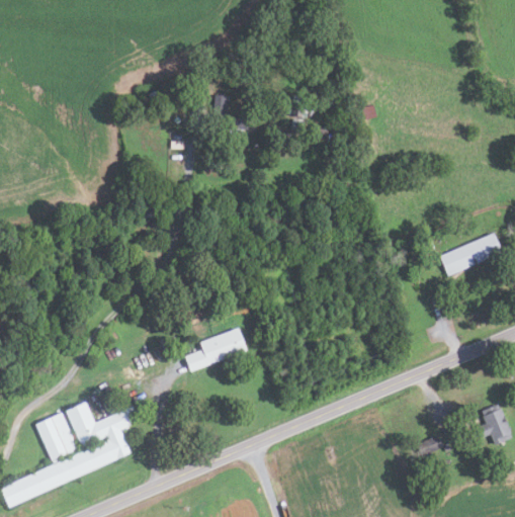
[(215,94),(213,120),(209,119),(209,128),(248,130),(249,118),(228,117),(229,95),(215,94)]
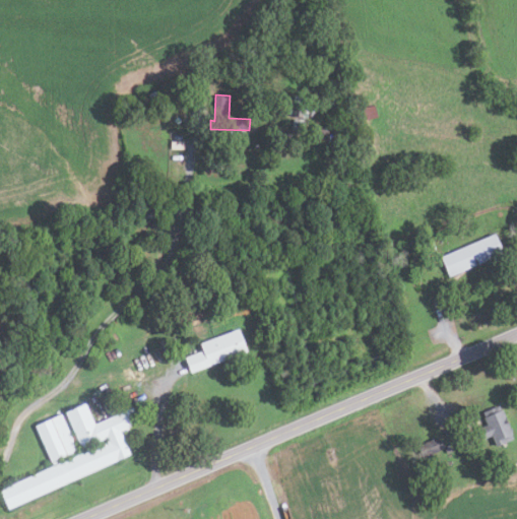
[(309,119),(287,115),(291,103),(294,104),(296,95),(309,99),(308,105),(312,106),(309,119)]
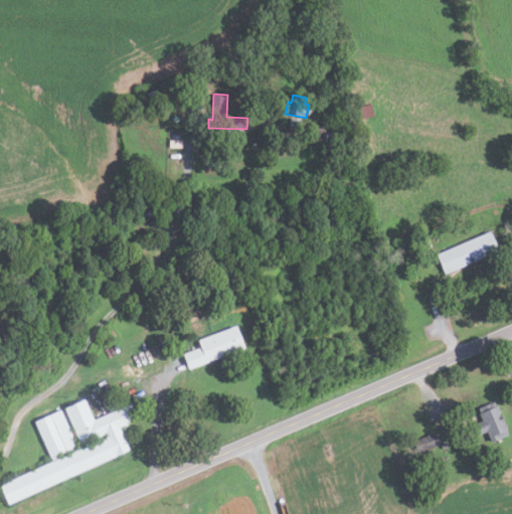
[(199,124),(203,99),(192,97),(189,122),(199,124)]
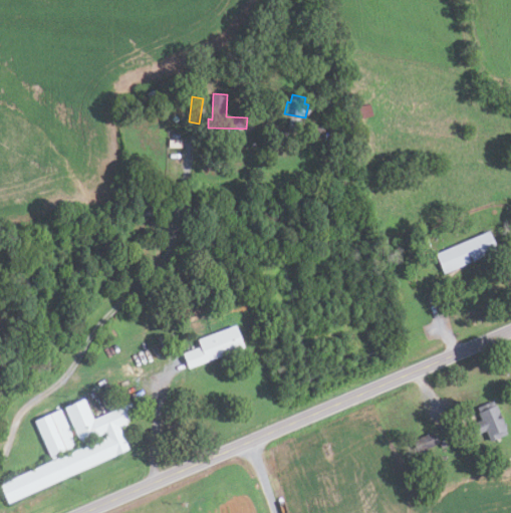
[(360,118),(358,106),(372,104),(374,116),(360,118)]
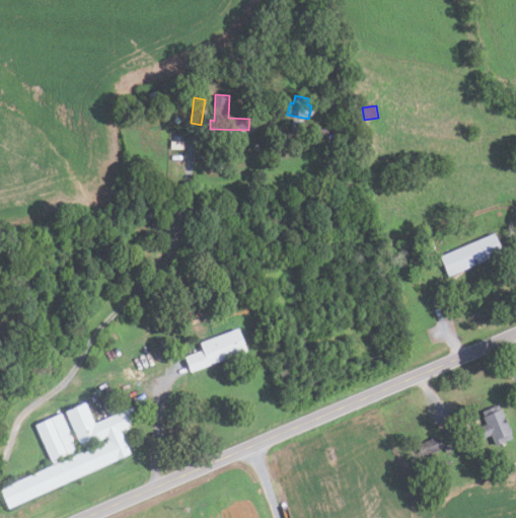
[(292,132),(294,119),(306,122),(304,134),(292,132)]
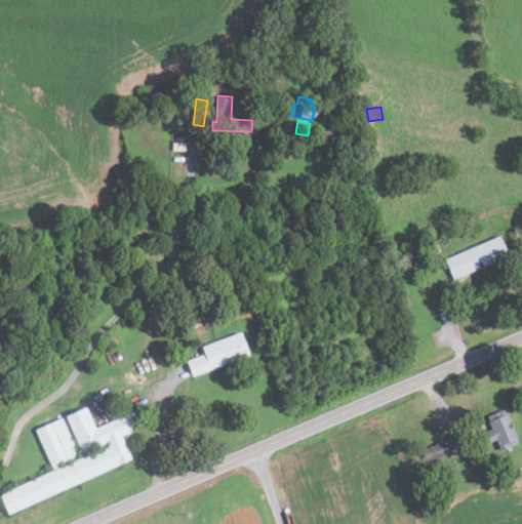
[(315,137),(318,128),(333,133),(331,140),(324,137),(323,140),(315,137)]
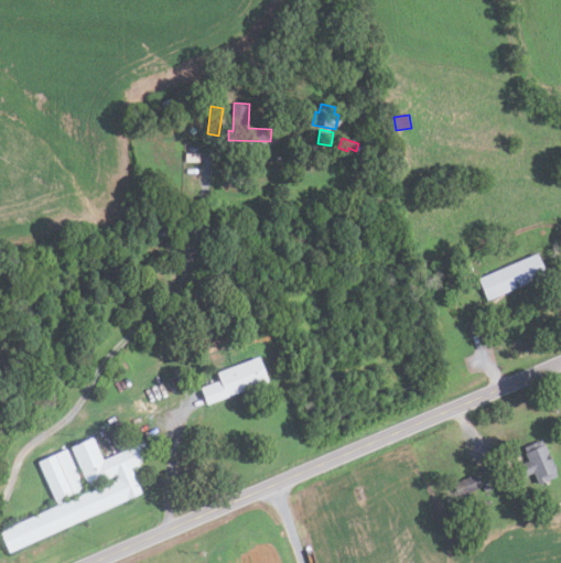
[(201,154),(201,162),(187,162),(187,153),(201,154)]
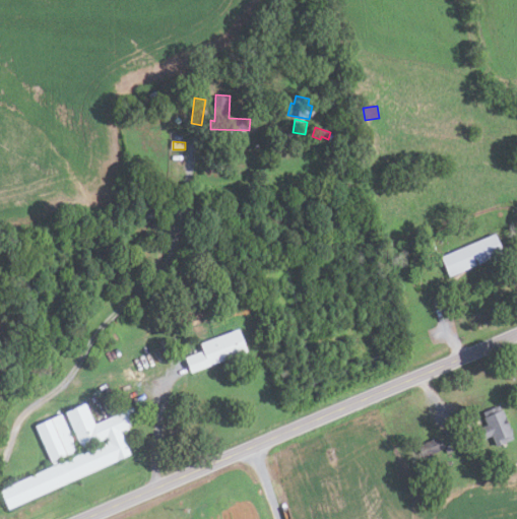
[(505,254),(496,234),(442,258),(451,277),(505,254)]
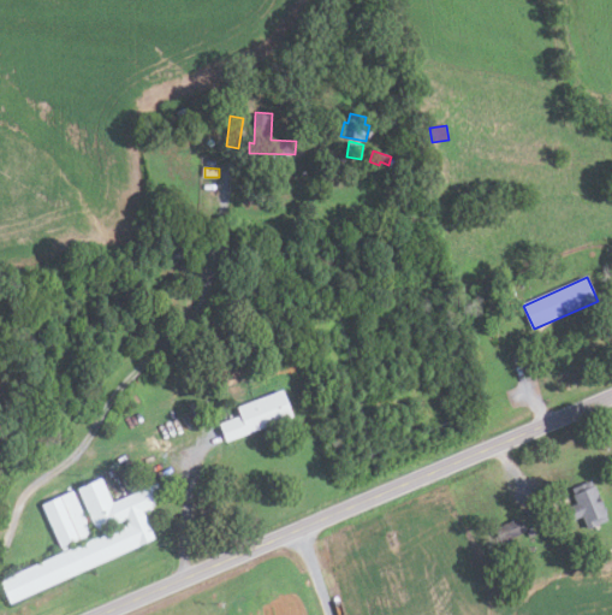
[(227,442),(293,415),(283,389),(237,407),(242,417),(221,424),(227,442)]
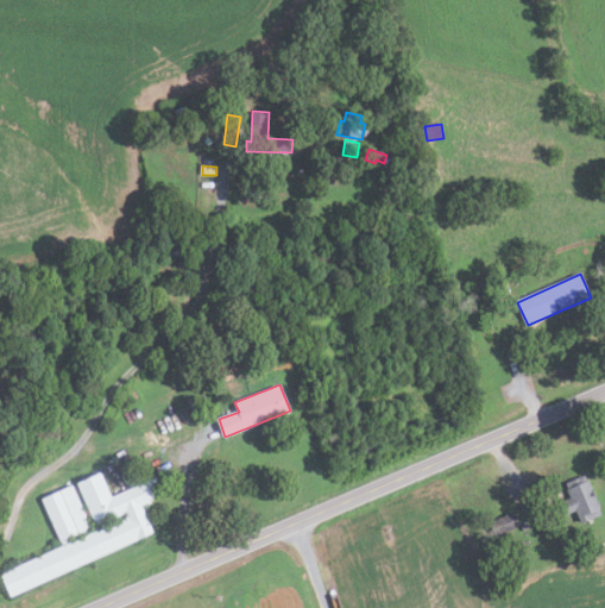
[(151,477),(138,483),(134,475),(147,469),(151,477)]
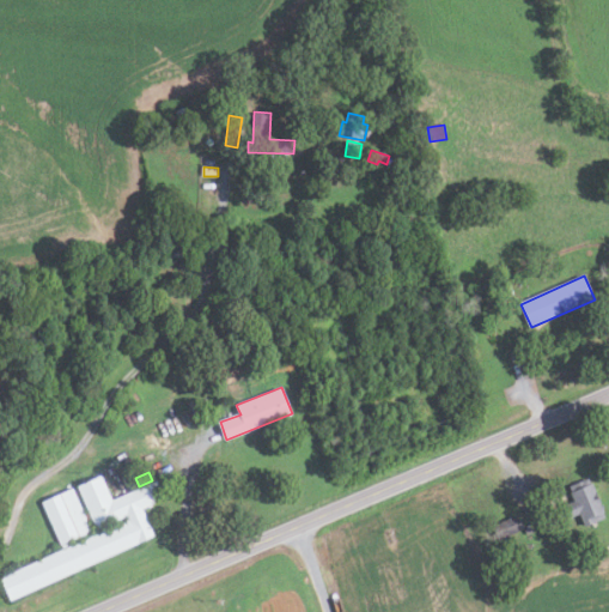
[(131,474),(136,488),(129,491),(122,478),(131,474)]
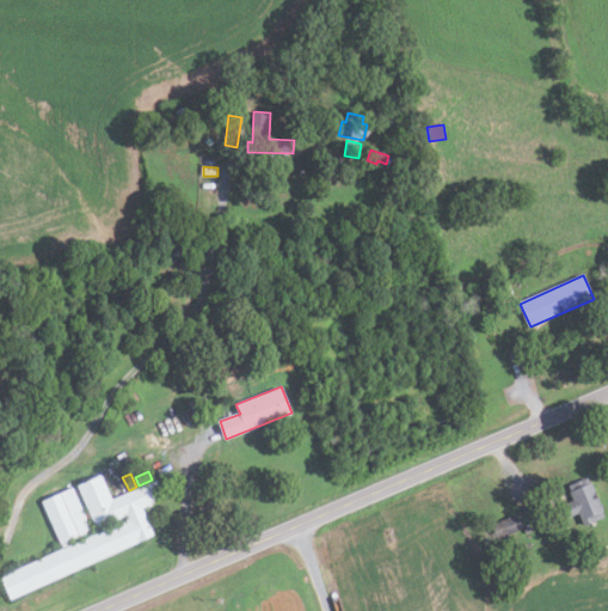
[(155,536),(142,508),(165,499),(157,481),(112,500),(100,475),(77,486),(97,529),(127,517),(128,520),(71,545),(68,541),(92,531),(73,488),(42,501),(63,549),(1,578),(12,599),(155,536)]
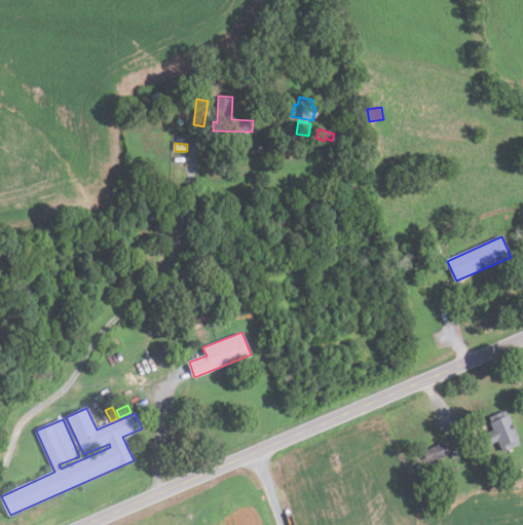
[(502,451),(520,444),(507,410),(487,418),(492,430),(486,434),(490,444),(498,441),(502,451)]
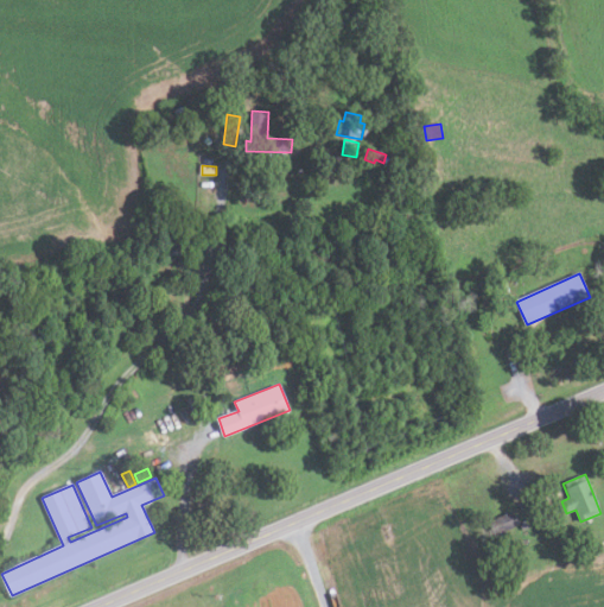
[(490,523),(497,538),(521,528),(514,512),(490,523)]
